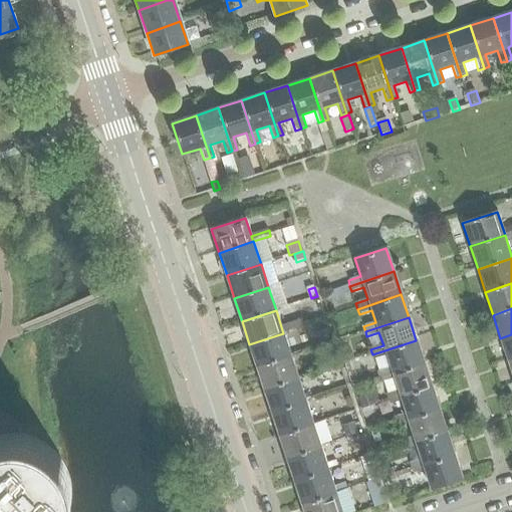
[(286,332),(306,325),(304,319),(284,325),(286,332)]
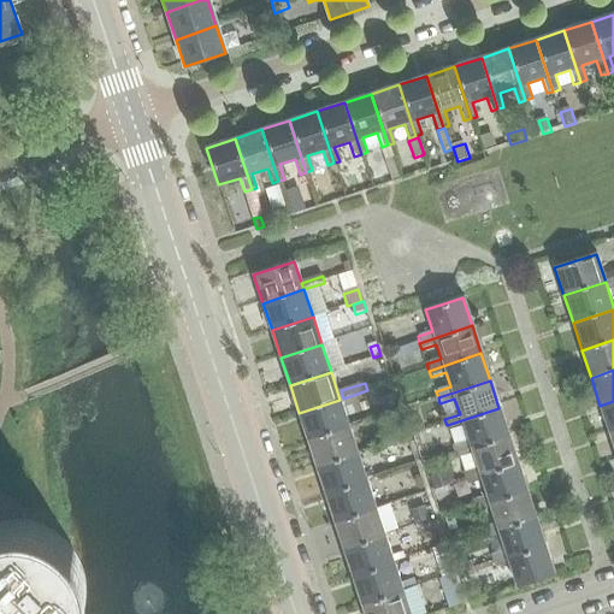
[(397,408),(393,395),(381,400),(384,412),(397,408)]
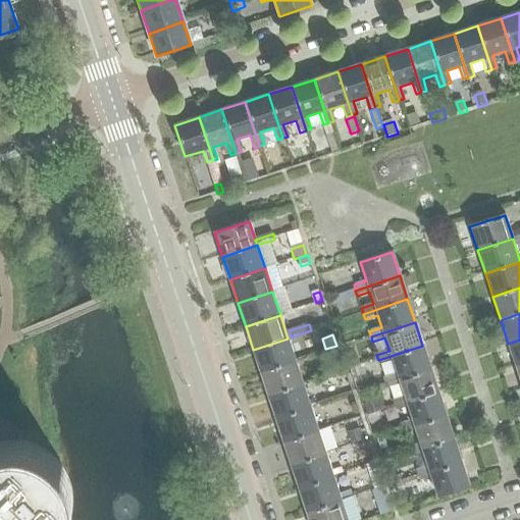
[(253,350),(261,373),(296,361),(288,339),(253,350)]
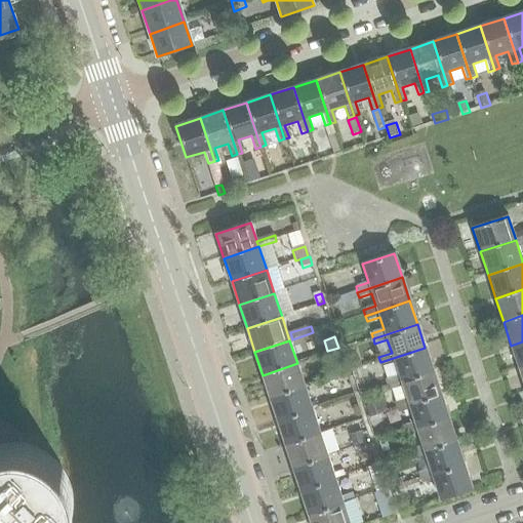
[(522,342),(511,346),(519,368),(522,367),(522,342)]
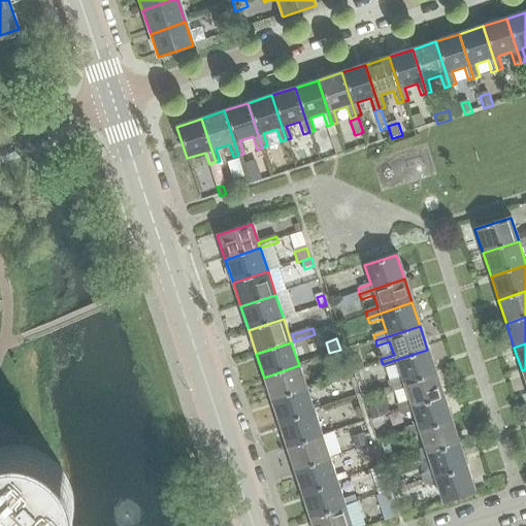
[(389,383),(390,388),(435,373),(427,350),(383,364),(384,369),(397,365),(401,379),(389,383)]
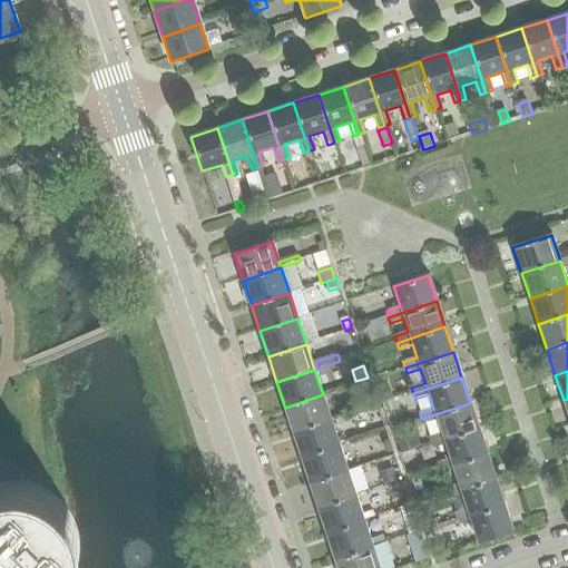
[(393,399),(390,388),(380,391),(383,402),(393,399)]
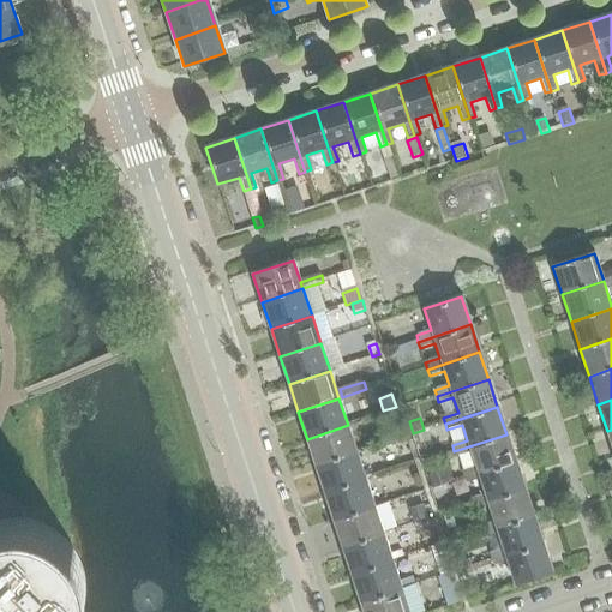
[(307,439),(316,466),(357,453),(348,425),(307,439)]
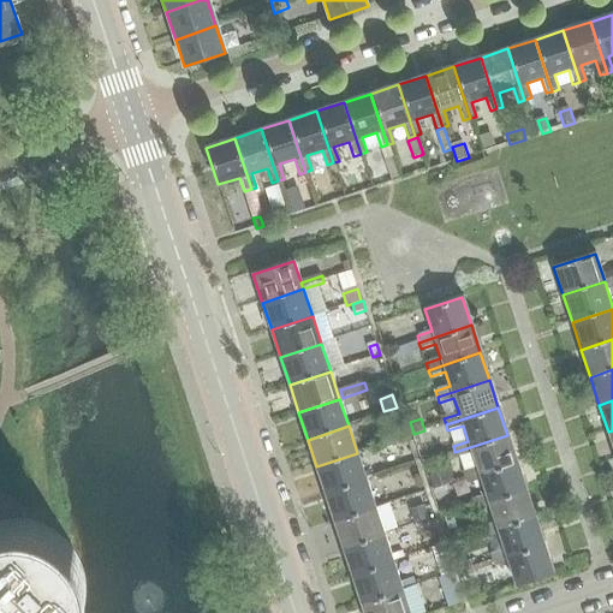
[(464,480),(517,462),(507,435),(454,452),(457,458),(471,453),(476,469),(462,474),(464,480)]
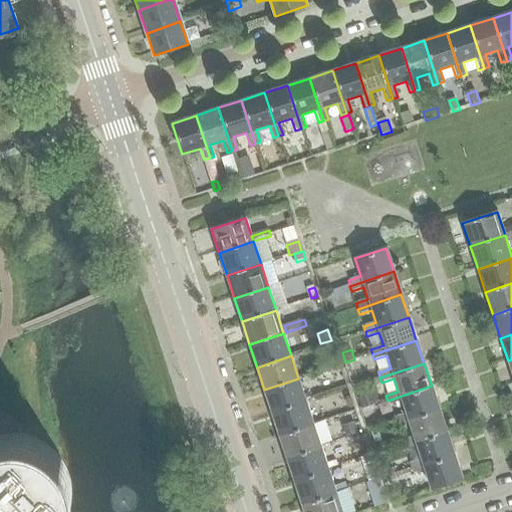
[(306,402),(298,378),(264,390),(272,413),(306,402)]
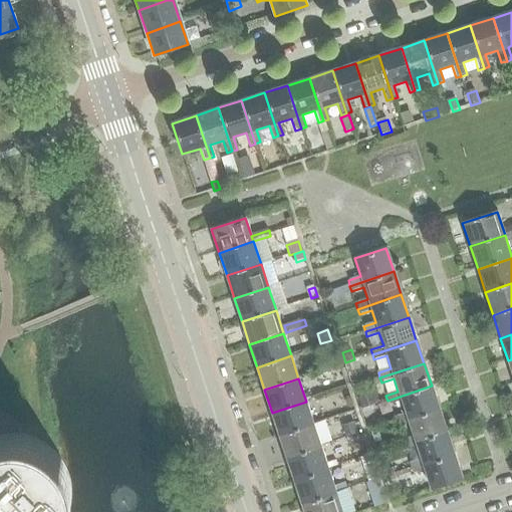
[(395,424),(439,409),(432,386),(388,401),(390,406),(402,402),(406,414),(393,419),(395,424)]
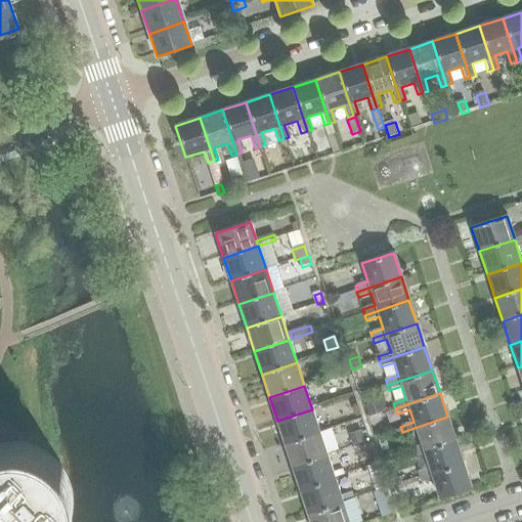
[(277,421),(285,444),(319,433),(312,409),(277,421)]
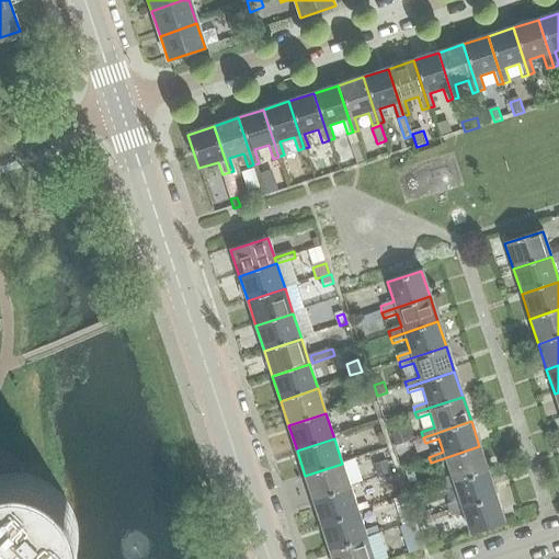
[(440,488),(488,471),(479,446),(431,463),(433,468),(446,464),(452,477),(437,481),(440,488)]
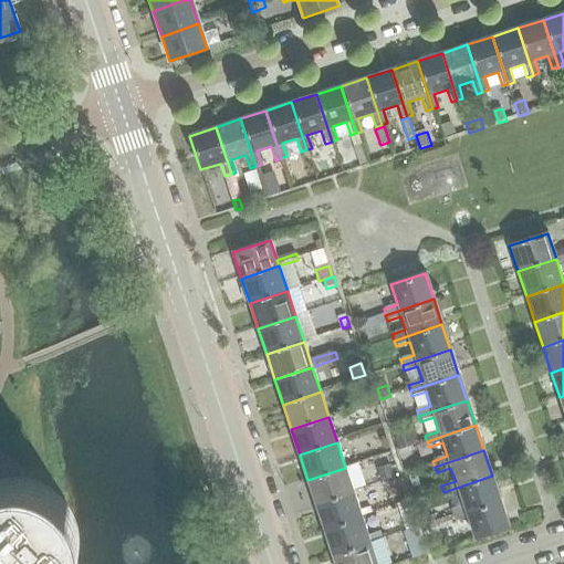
[(377,470),(382,482),(396,478),(392,466),(377,470)]
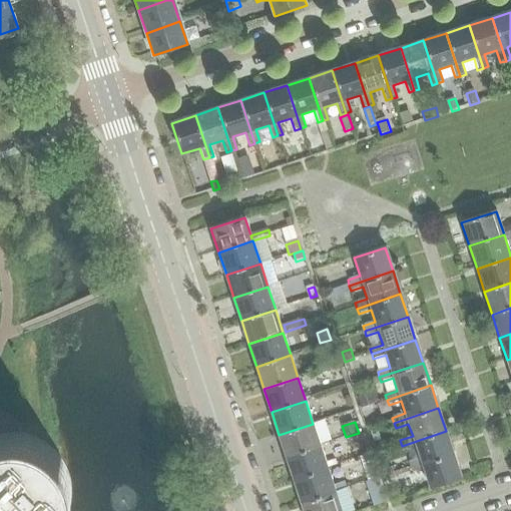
[(279,435),(287,458),(321,447),(313,424),(279,435)]
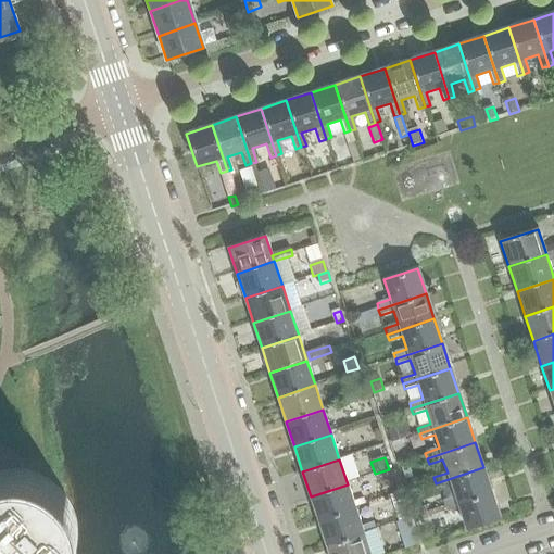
[(410,464),(402,466),(406,480),(414,478),(410,464)]
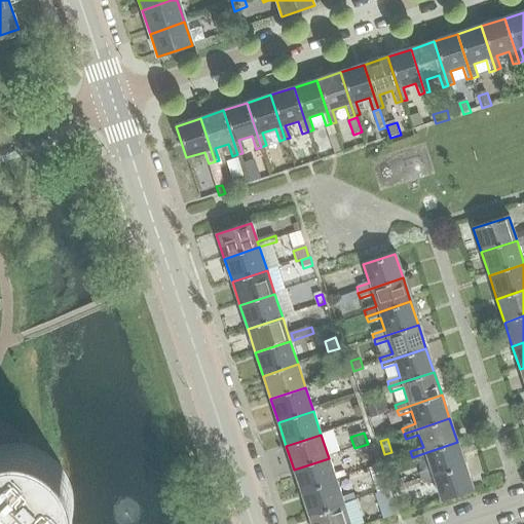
[(419,481),(464,465),(457,442),(412,457),(414,462),(426,458),(431,471),(417,475),(419,481)]
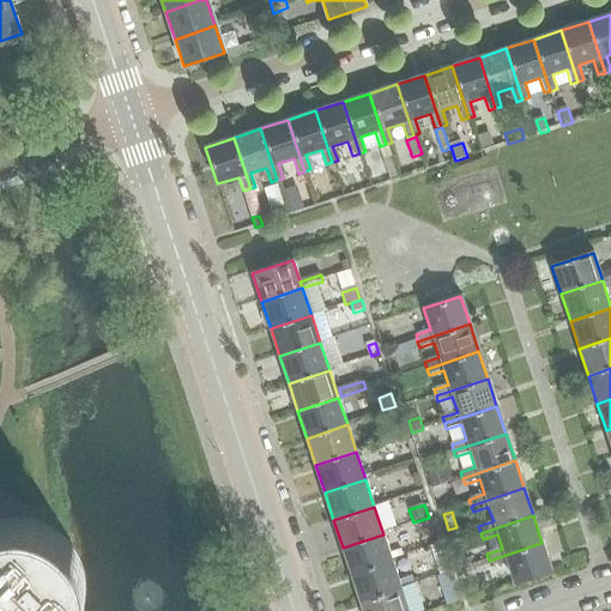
[(80,569),(79,563),(74,555),(70,546),(65,542),(61,538),(53,532),(49,530),(42,526),(35,524),(25,521),(13,521),(4,522),(0,524),(0,610),(73,610),(74,609),(77,604),(80,597),(82,592),(82,587),(83,580),(82,574),(80,569)]
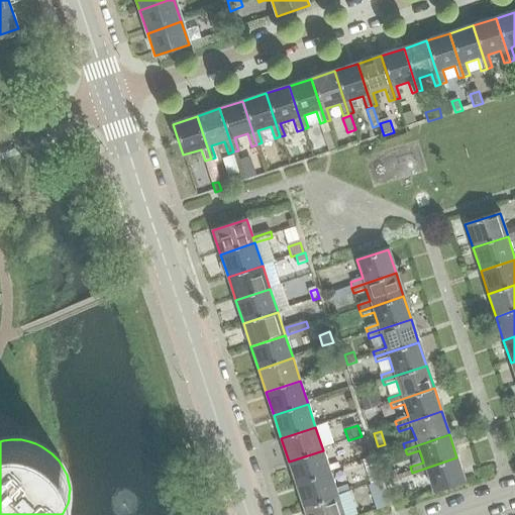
[(289,461),(296,485),(330,473),(323,450),(289,461)]
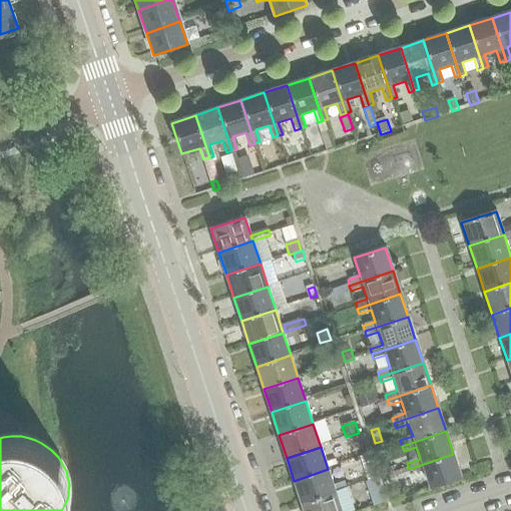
[(429,488),(461,477),(453,454),(409,469),(411,473),(423,469),(429,488)]
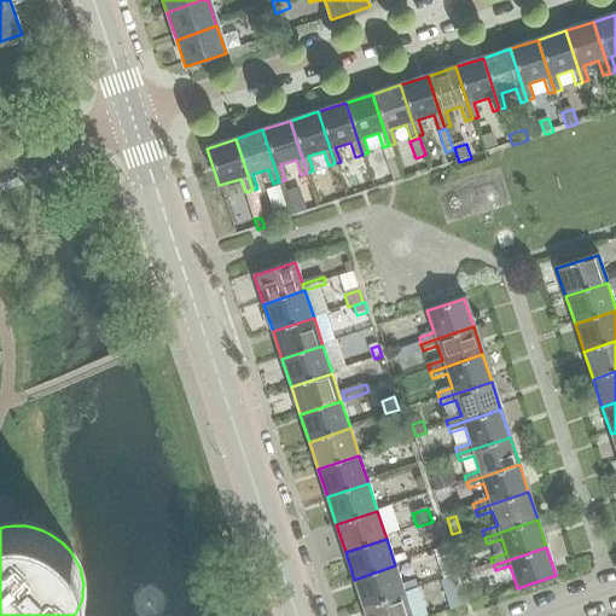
[(477,576),(474,564),(459,569),(463,581),(477,576)]
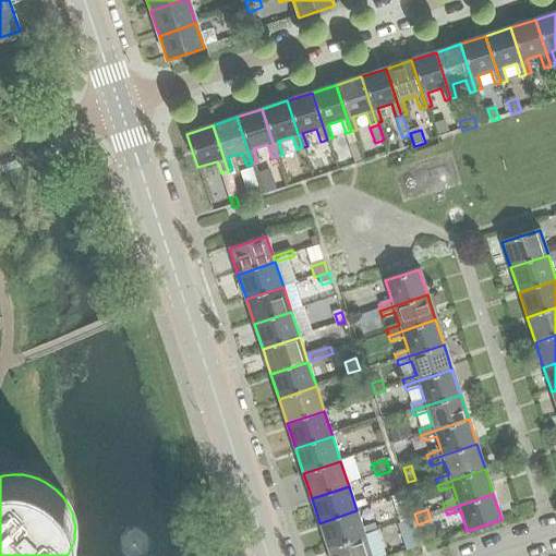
[(319,523),(328,547),(365,535),(362,529),(357,510),(319,523)]
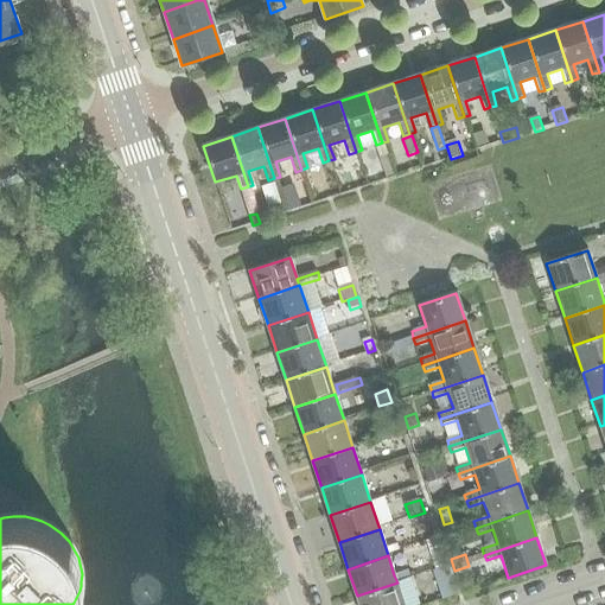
[(409,571),(394,575),(397,583),(412,578),(409,571)]
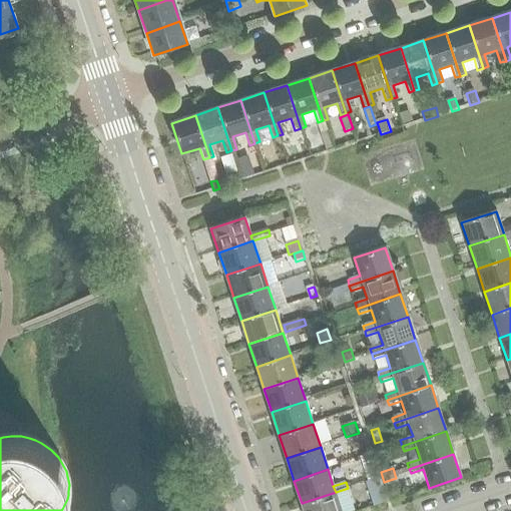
[(341,510),(336,492),(302,503),(304,510),(341,510)]
